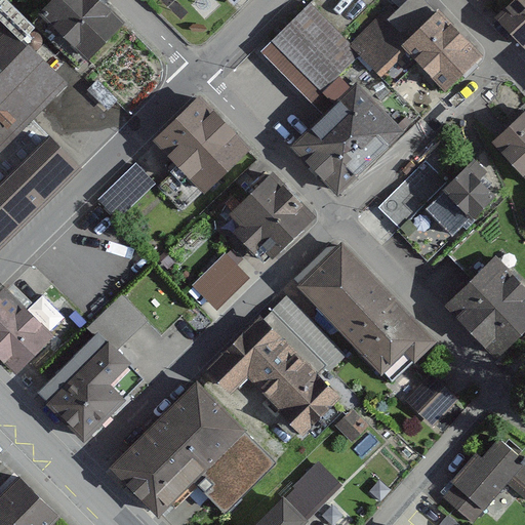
[(89,0),(53,0),(34,21),(83,67),(120,29),(89,0)]
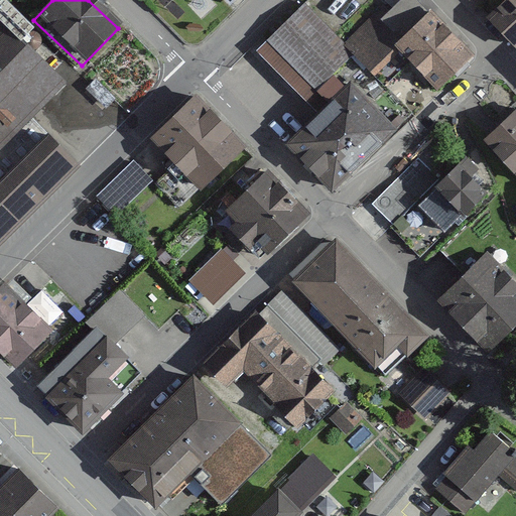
[(305,7),(258,53),(311,109),(359,62),(384,88),(409,63),(437,93),(474,56),(417,0),(392,0),(346,46),(305,7)]
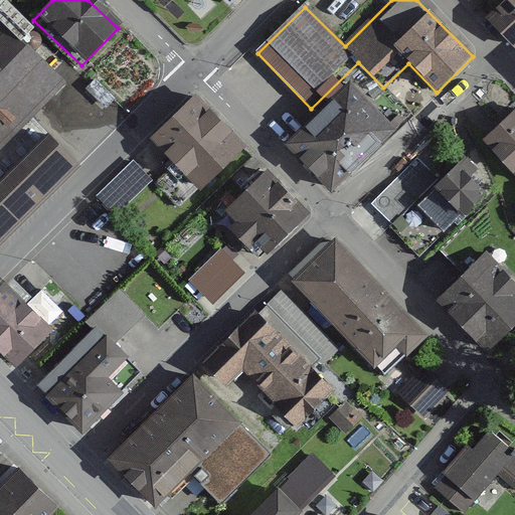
[(514,0),(506,0),(485,21),(514,50),(514,0)]
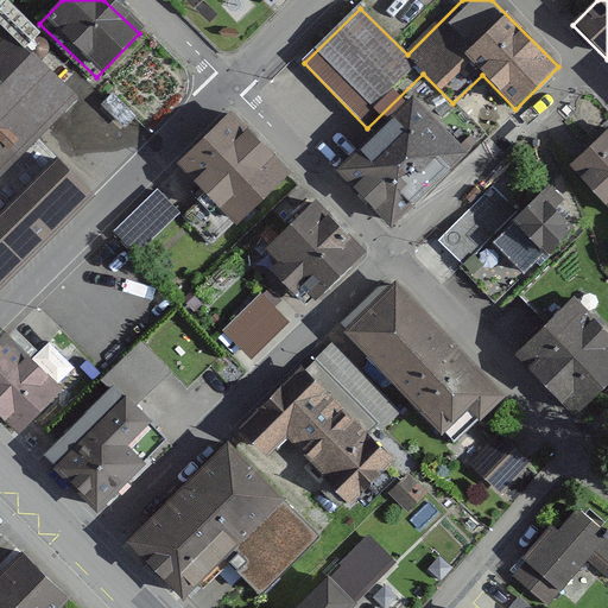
[(0,283),(89,191),(39,141),(76,95),(23,48),(31,38),(0,12),(0,283)]
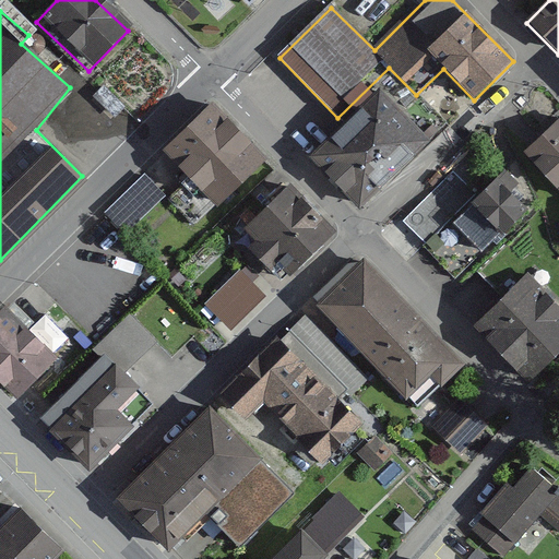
[(381,91),(311,157),(363,210),(431,143),(381,91)]
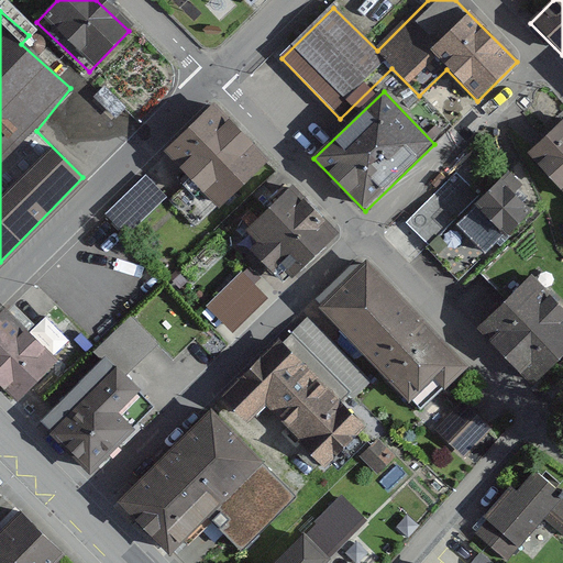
[(211,110),(157,168),(212,218),(265,161),(211,110)]
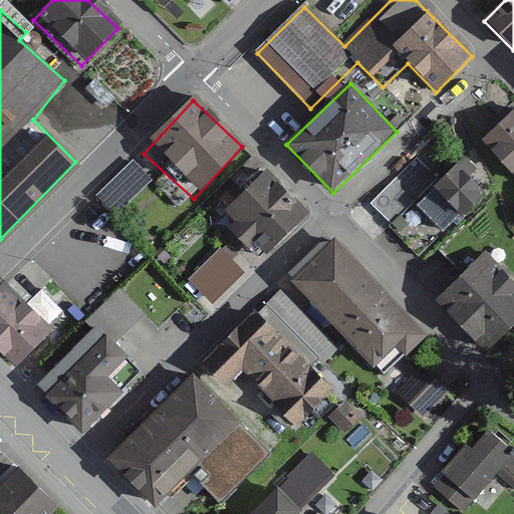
[(513,111),(512,110),(480,143),(513,178),(513,111)]
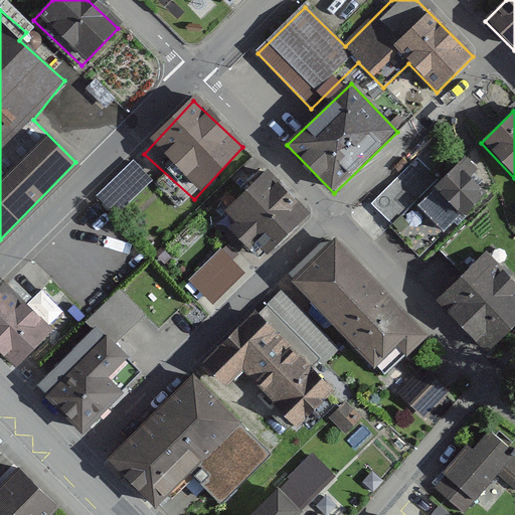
[(420,166),(377,207),(394,225),(418,202),(448,232),(493,189),(462,157),(436,181),(420,166)]
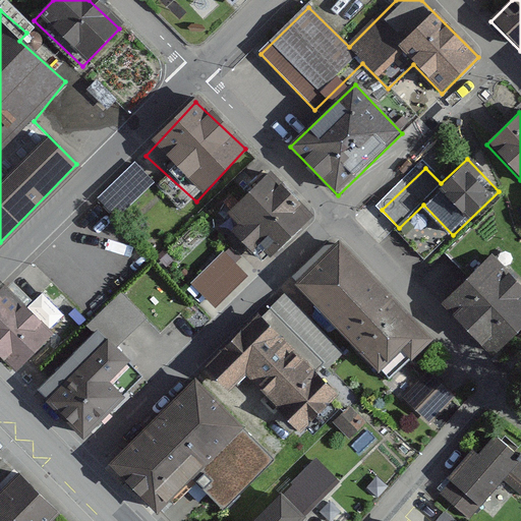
[(306,218),(264,175),(219,220),(262,264),(306,218)]
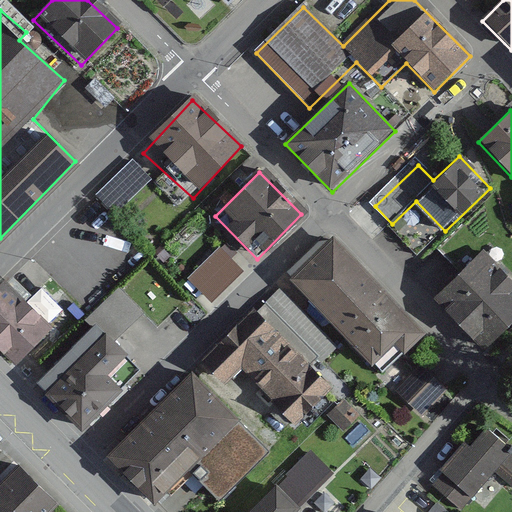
[(326,238),(283,282),(380,377),(423,334),(326,238)]
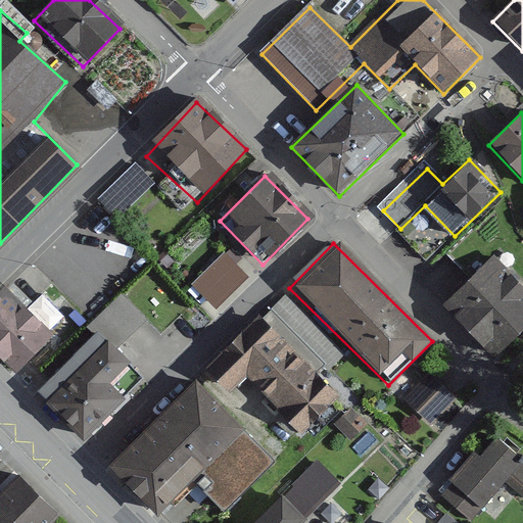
[(224,252),(190,285),(215,310),(247,278),(224,252)]
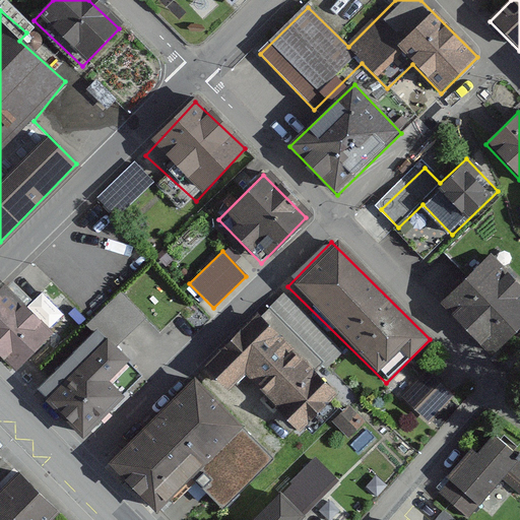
[(519,278),(495,252),(440,306),(489,356),(519,325),(519,278)]
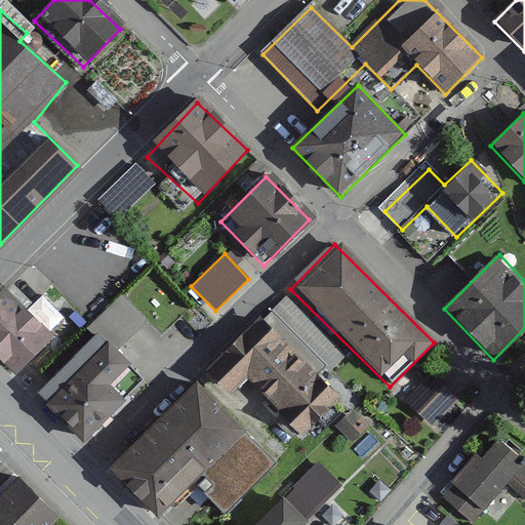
[(2,292),(0,294),(0,363),(13,377),(50,339),(2,292)]
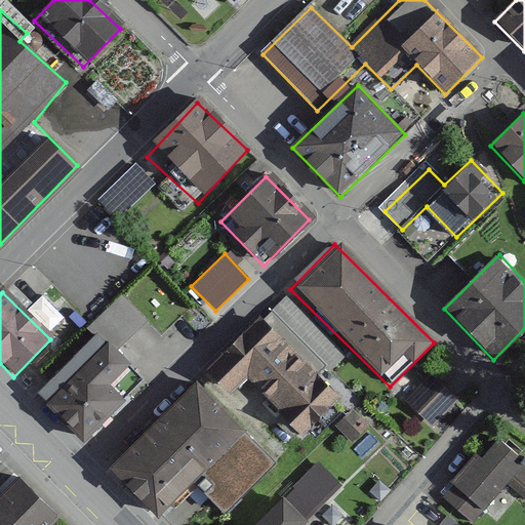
[(123,296),(89,329),(114,355),(131,338),(148,322),(123,296)]
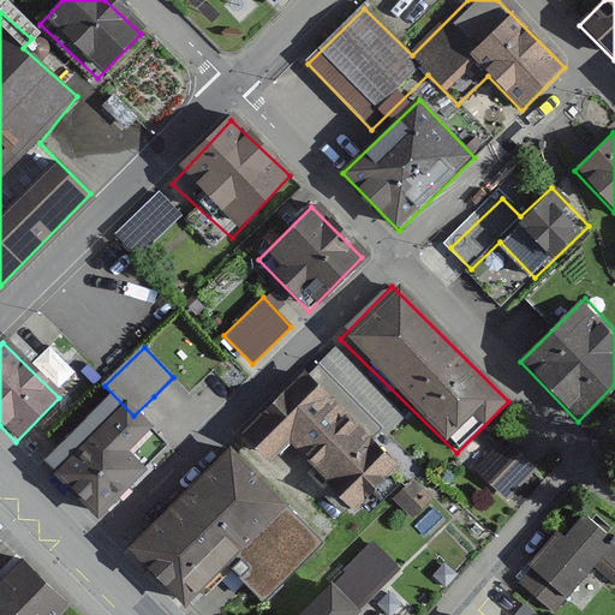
[(304,371),(233,437),(264,471),(288,448),(350,514),(396,471),(304,371)]
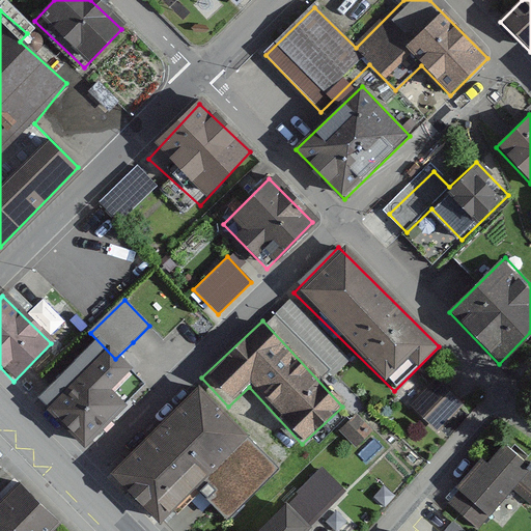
[(95,342),(42,395),(87,442),(124,407),(106,388),(123,370),(95,342)]
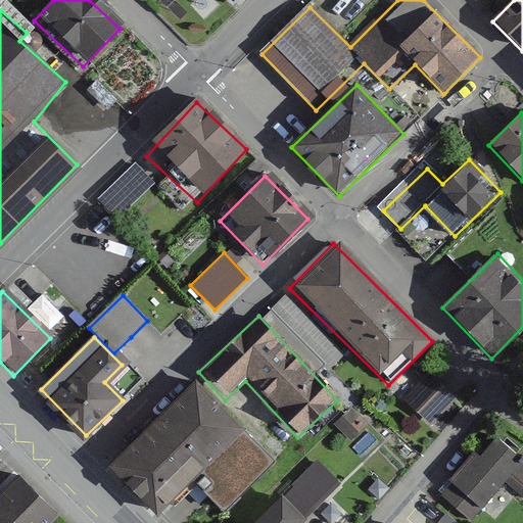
[(455,401),(424,375),(399,402),(430,429),(455,401)]
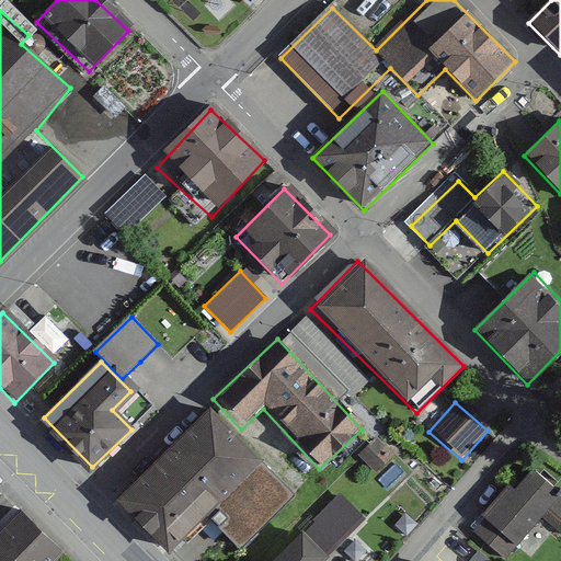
[(204,412),(112,505),(164,557),(199,522),(233,556),(292,499),(204,412)]
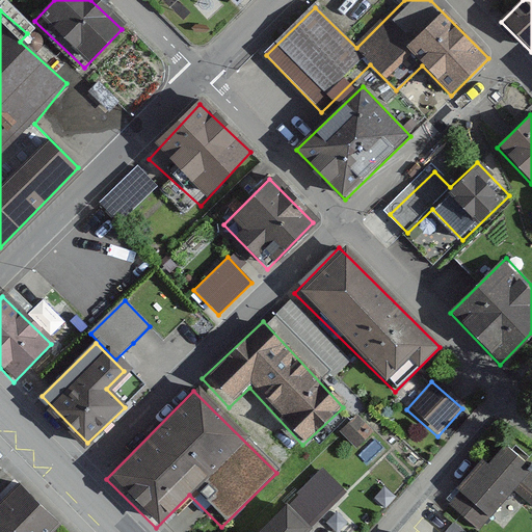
[(531,466),(500,441),(448,507),(479,531),(512,488),(531,503),(531,466)]
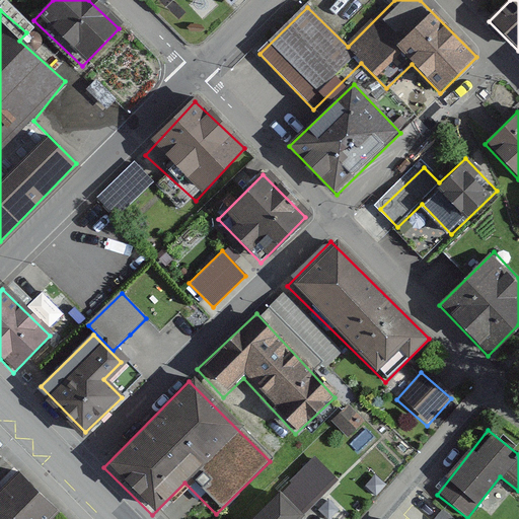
[(316,458),(288,487),(309,507),(337,478),(316,458)]
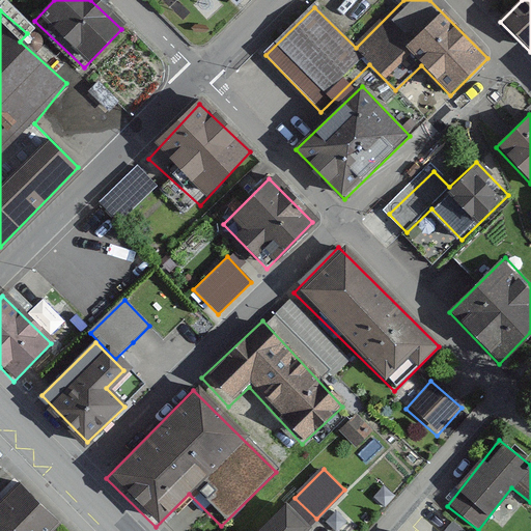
[(17,483),(0,499),(0,530),(53,530),(58,526),(17,483)]
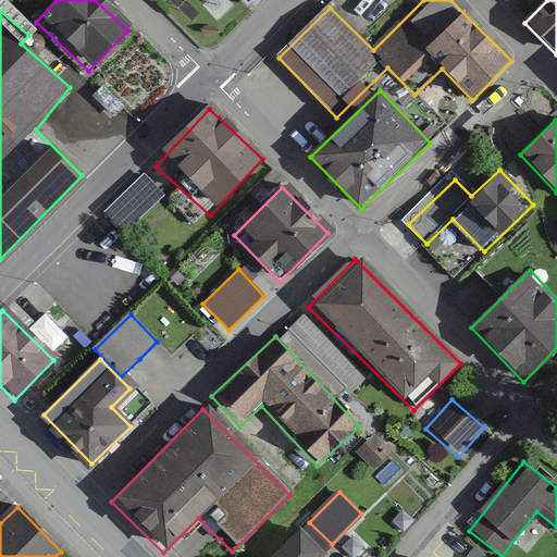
[(295,530),(268,556),(317,556),(321,554),(295,530)]
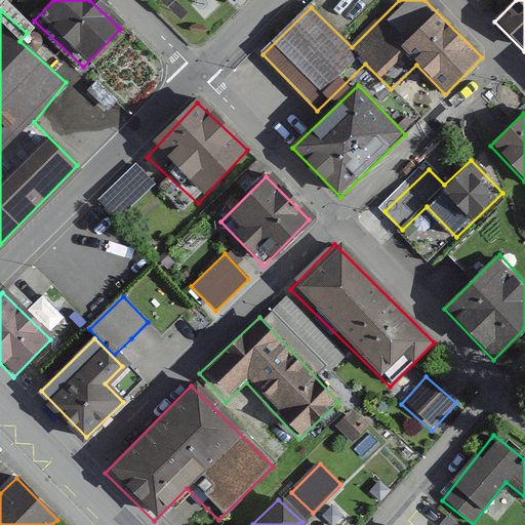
[(453,524),(431,507),(413,524),(453,524)]
